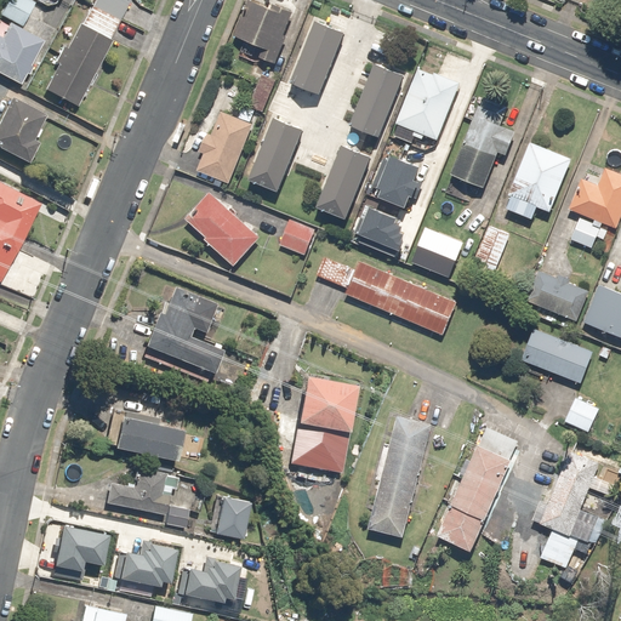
[(6,0),(1,13),(22,22),(32,0),(6,0)]
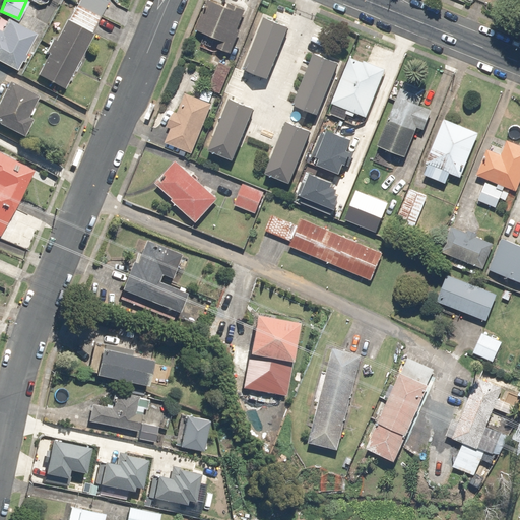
[(85,0),(74,22),(64,17),(36,74),(66,89),(94,33),(93,33),(109,0),(85,0)]
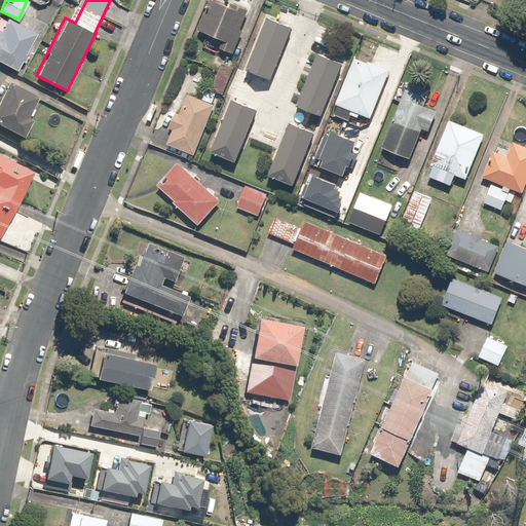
[(236,46),(250,11),(219,0),(210,0),(198,32),(236,46)]
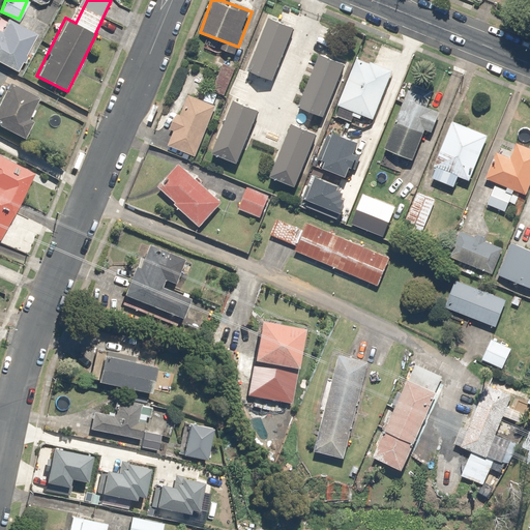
[(273,15),(251,69),(272,79),(295,24),(273,15)]
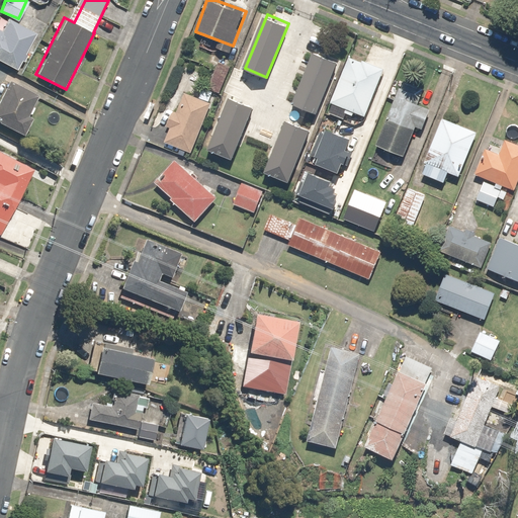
[(1,16),(0,17),(0,61),(19,72),(38,35),(1,16)]
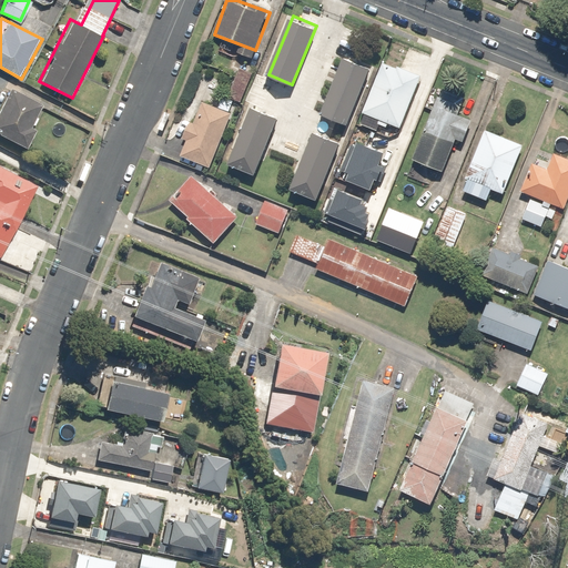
[(348,123),(369,68),(342,58),(321,113),(348,123)]
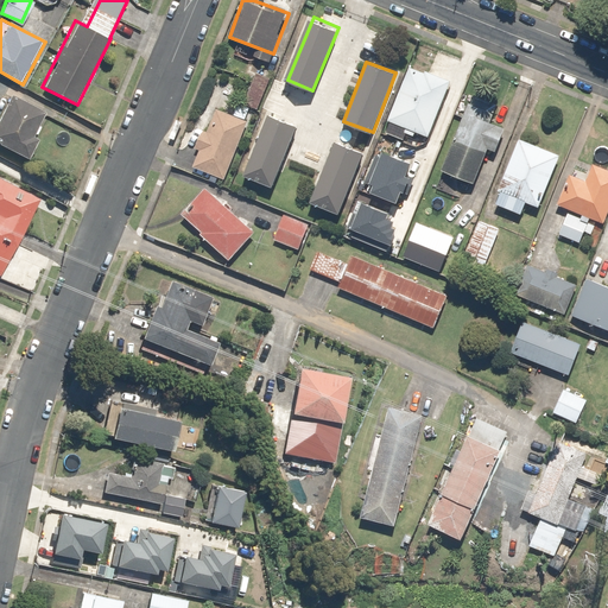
[(430,134),(451,81),(412,64),(391,119),(430,134)]
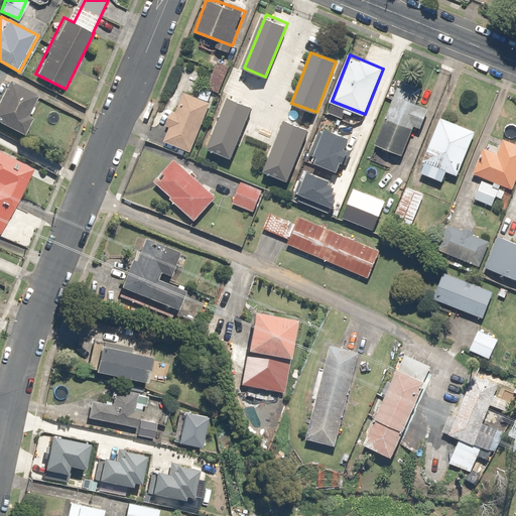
[(219,63),(206,90),(217,95),(229,70),(219,63)]
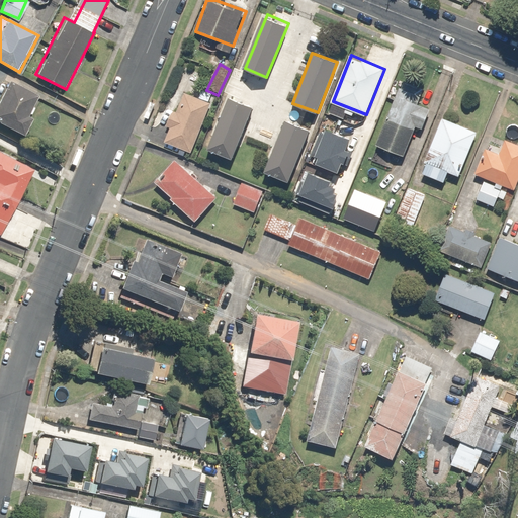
[(8,82),(0,96),(0,125),(18,136),(39,100),(8,82)]
